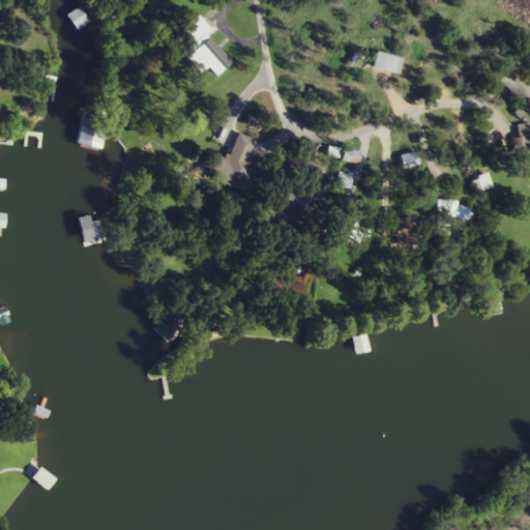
[(67,15),(77,30),(91,22),(81,6),(67,15)]
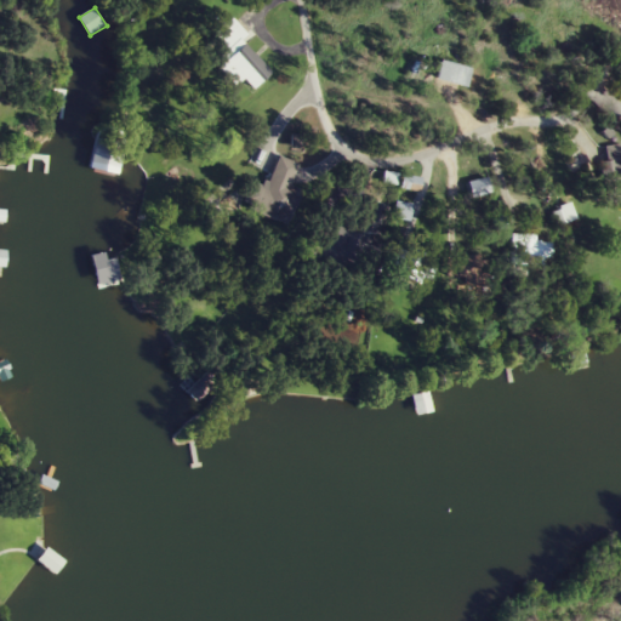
[(228,51),(248,34),(232,17),(212,34),(228,51)]
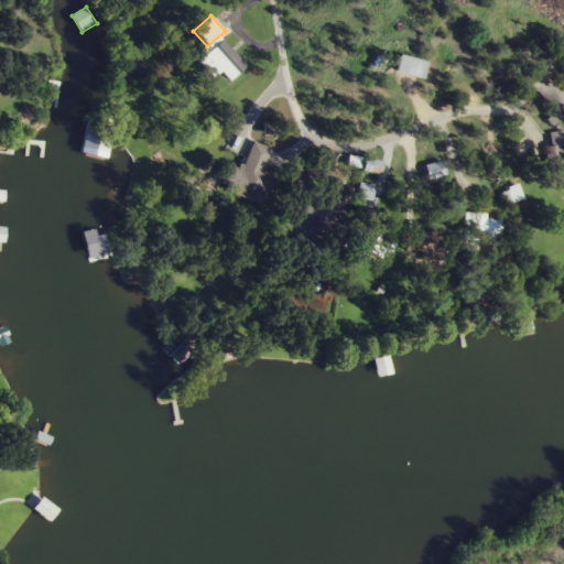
[(234,79),(248,66),(223,40),(208,54),(234,79)]
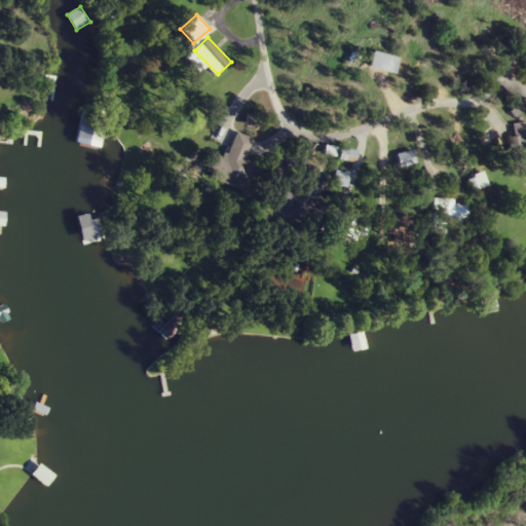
[(403,60),(378,49),(371,65),(397,76),(403,60)]
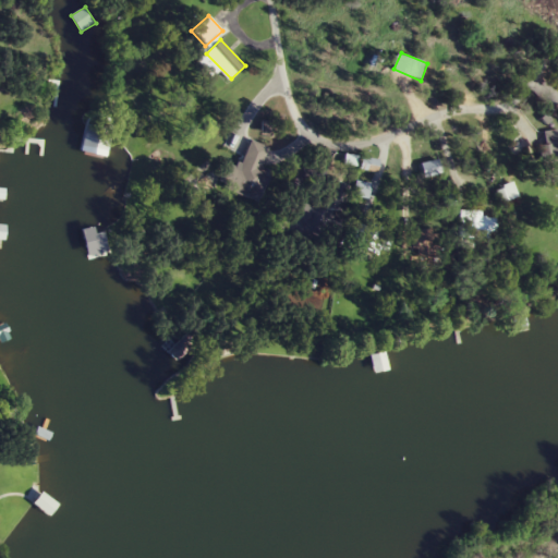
[(112,130),(86,123),(81,146),(107,153),(112,130)]
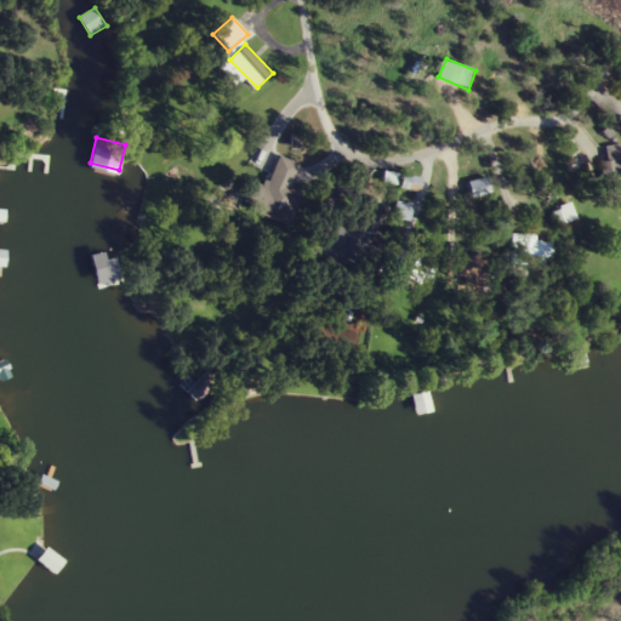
[(620,143),(608,151),(617,169),(620,166),(620,143)]
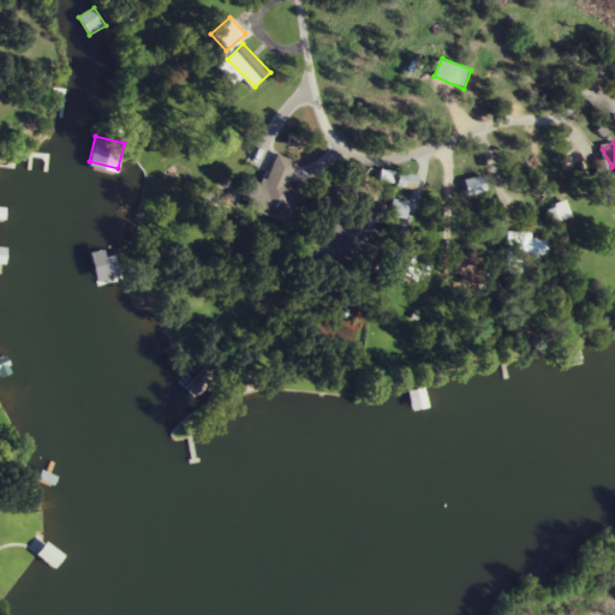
[(296,162),(275,155),(264,186),(250,180),(242,207),(287,222),(299,190),(288,185),(296,162)]
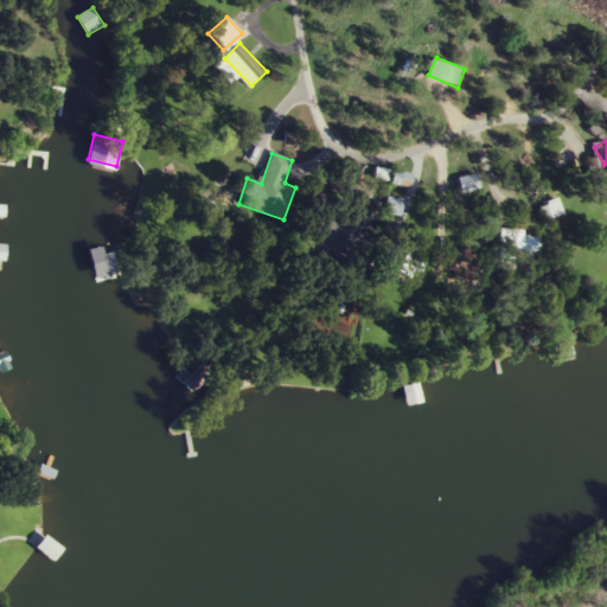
[(414,185),(414,173),(395,172),(394,184),(414,185)]
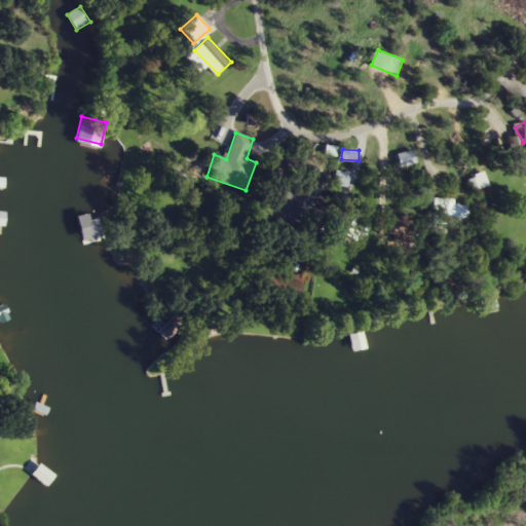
[(286,189),(278,205),(311,221),(332,178),(317,172),(305,198),(286,189)]
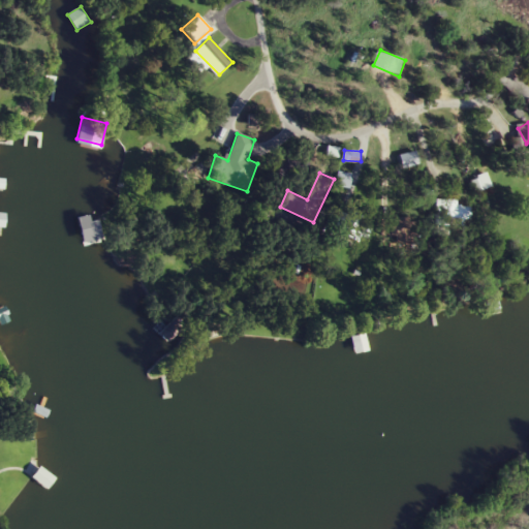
[(350,187),(352,175),(341,173),(339,186),(350,187)]
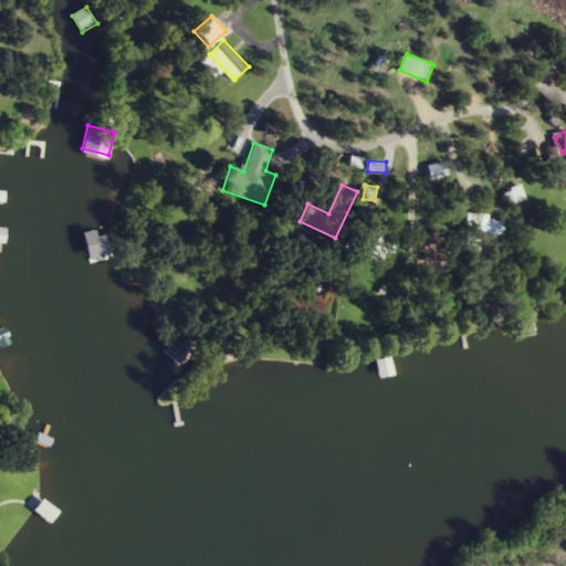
[(503,191),(509,207),(526,200),(522,185),(503,191)]
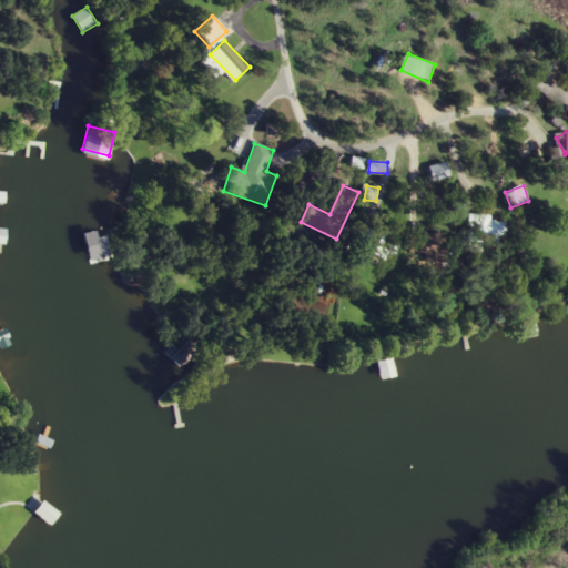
[(427,255),(427,257),(448,257),(448,235),(408,235),(408,255),(427,255)]
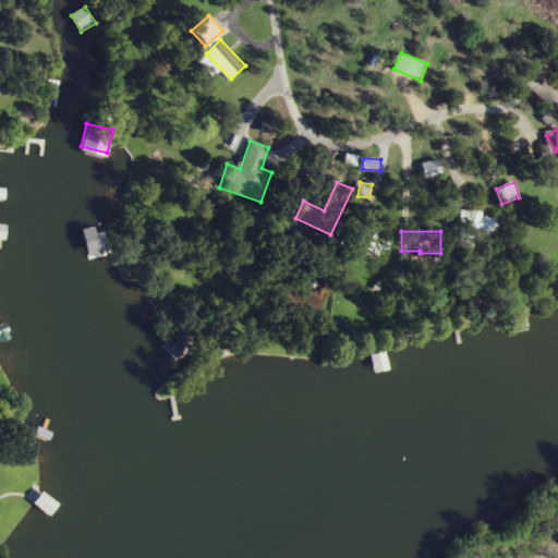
[(390,370),(385,352),(371,356),(375,374),(390,370)]
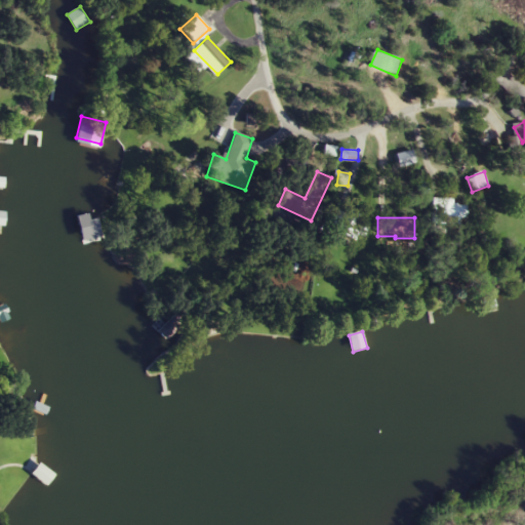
[(50,477),(39,468),(34,474),(45,482),(50,477)]
